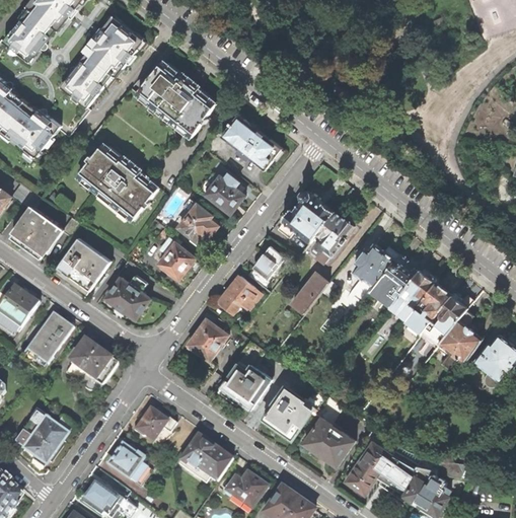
[(28,0),(28,1),(32,4),(29,8),(27,6),(1,41),(22,57),(26,52),(32,57),(43,44),(49,37),(45,33),(50,26),(54,30),(55,28),(53,27),(56,24),(59,27),(71,12),(80,0),(28,0)]
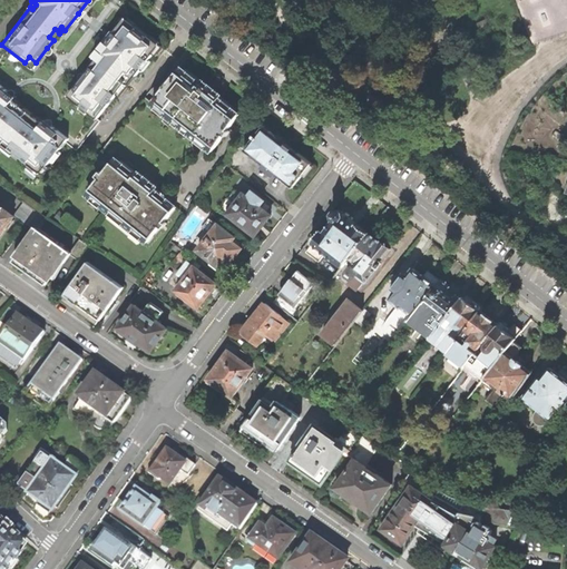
[(127,26),(119,20),(108,35),(94,52),(98,56),(96,59),(93,57),(91,59),(96,62),(90,69),(87,66),(79,75),(69,88),(74,91),(69,98),(94,118),(124,80),(121,79),(125,75),(130,78),(150,52),(153,55),(159,46),(129,22),(127,26)]
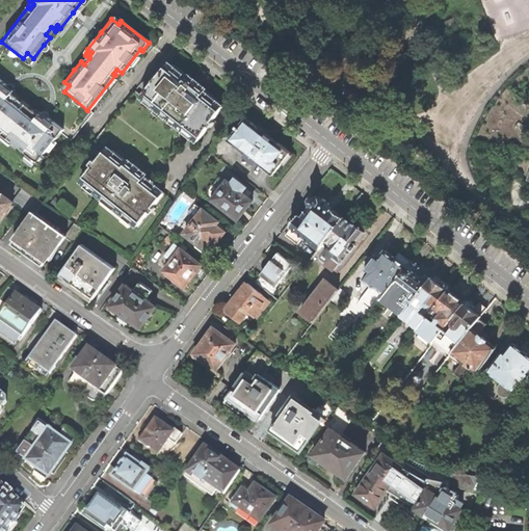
[(105,147),(79,179),(136,224),(162,191),(153,184),(146,178),(151,170),(157,170),(156,163),(162,163),(161,157),(167,156),(167,150),(173,150),(173,142),(179,142),(178,130),(180,127),(197,140),(220,105),(197,87),(166,61),(140,95),(133,88),(94,137),(105,147)]
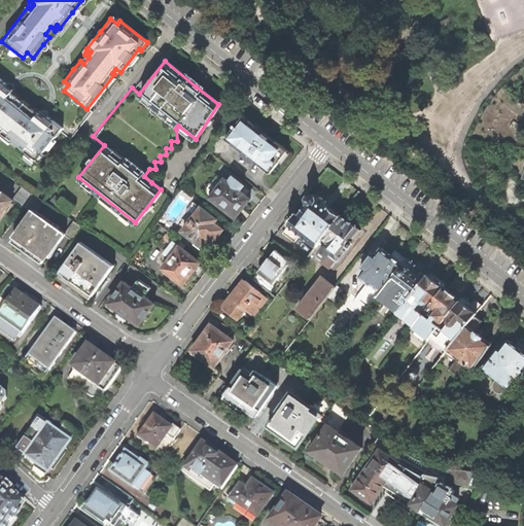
[(5,136),(38,161),(43,154),(41,152),(61,128),(44,115),(38,110),(36,113),(10,93),(12,90),(8,86),(0,79),(0,126),(8,132),(5,136)]
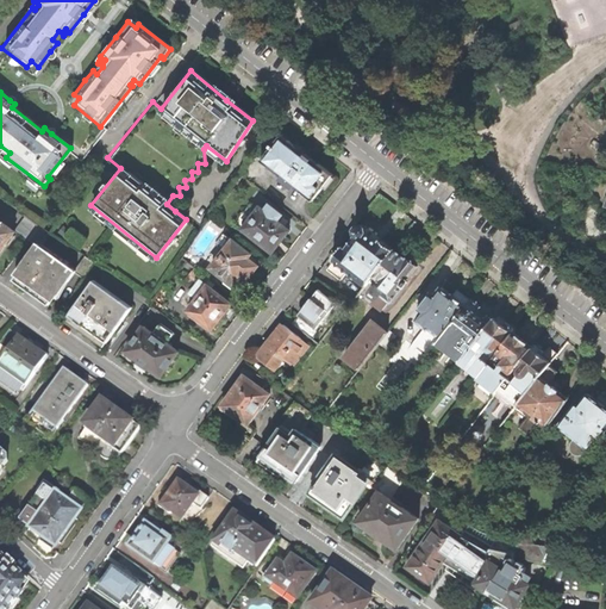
[(251,153),(311,199),(330,174),(305,154),(272,128),(251,153)]
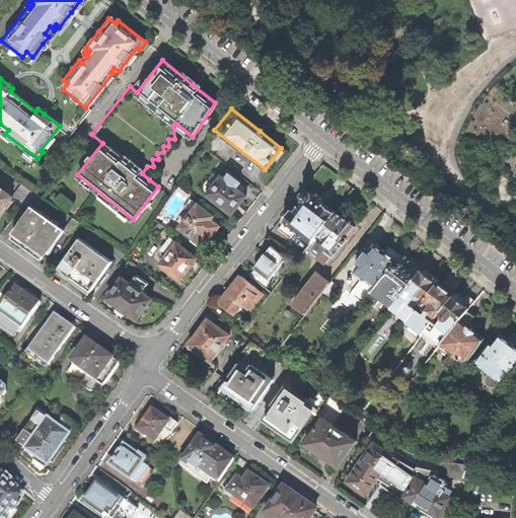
[(205,194),(230,213),(237,204),(244,195),(234,187),(238,181),(227,173),(224,178),(220,174),(205,194)]
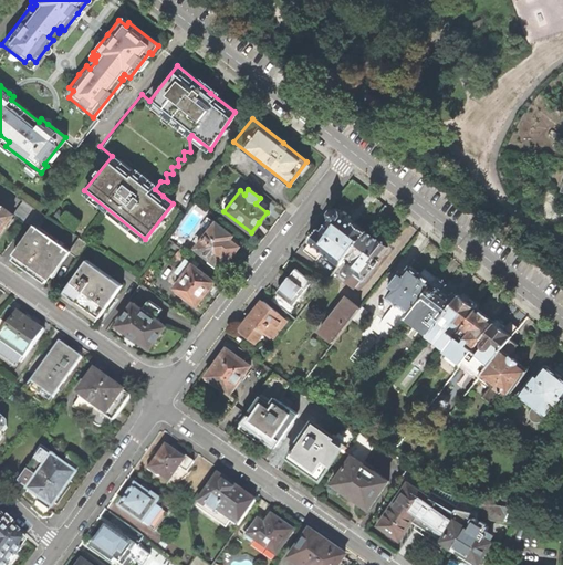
[(21,199),(11,213),(23,222),(24,221),(34,208),(21,199)]
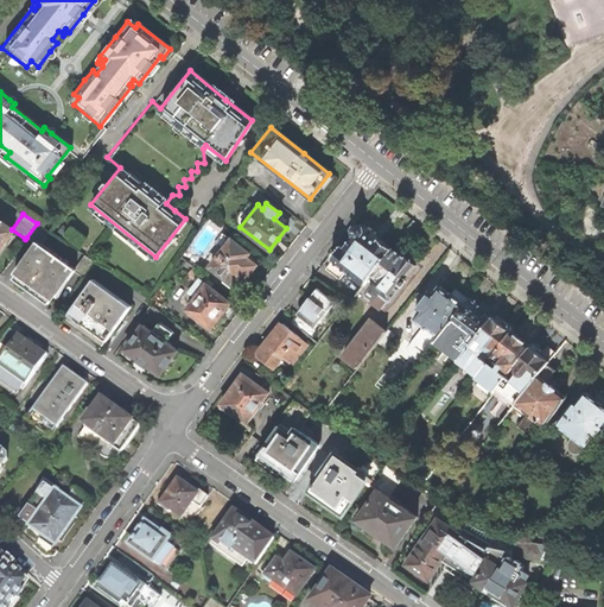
[(0,245),(11,229),(0,221),(0,245)]
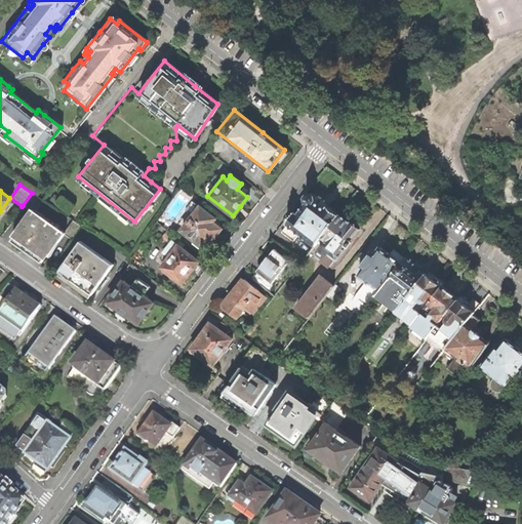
[(279,230),(291,239),(296,232),(312,243),(319,236),(335,213),(325,205),(323,207),(318,203),(312,199),(313,198),(312,194),(309,192),(305,193),(303,196),(304,199),(305,201),(295,213),(292,210),(283,222),(285,223),(279,230)]
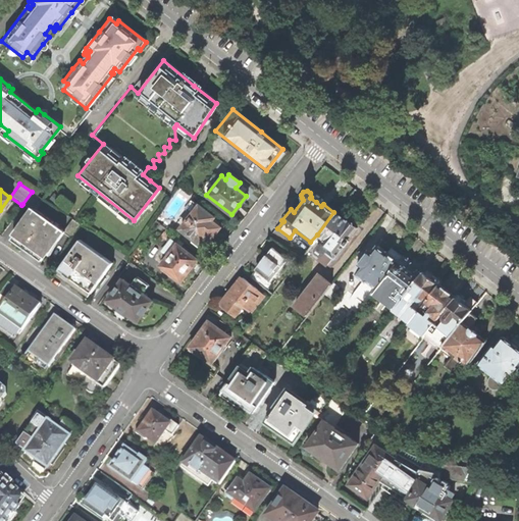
[(26,247),(41,258),(55,239),(56,240),(62,232),(69,238),(80,224),(71,218),(62,230),(51,221),(34,208),(41,199),(32,192),(22,204),(30,208),(23,216),(26,217),(11,237),(26,247)]
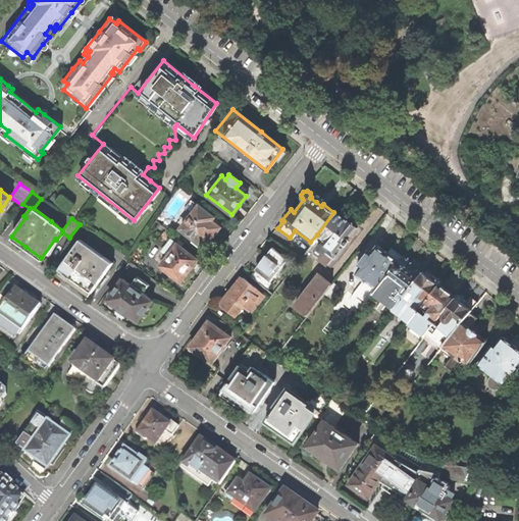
[(179,227),(200,244),(206,236),(209,238),(213,232),(218,226),(209,219),(212,216),(190,199),(183,208),(190,214),(179,227)]
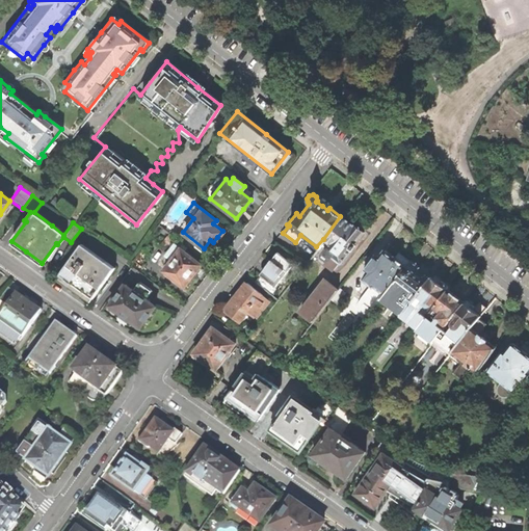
[(344,211),(340,216),(323,239),(328,243),(320,253),(319,255),(326,259),(323,262),(332,268),(338,260),(339,262),(350,247),(348,246),(361,231),(353,226),(356,220),(352,217),(344,211)]
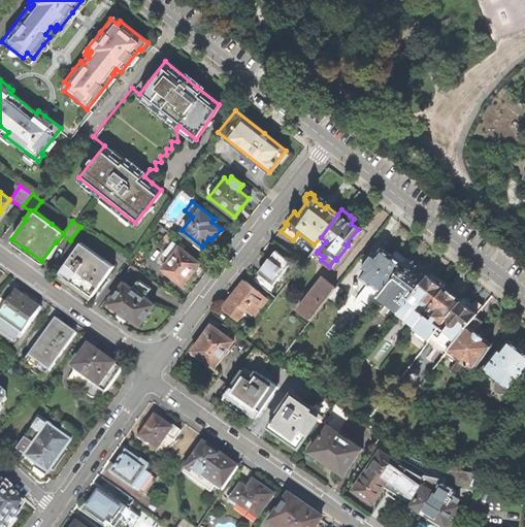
[(74,285),(90,296),(111,265),(79,241),(57,272),(74,285)]
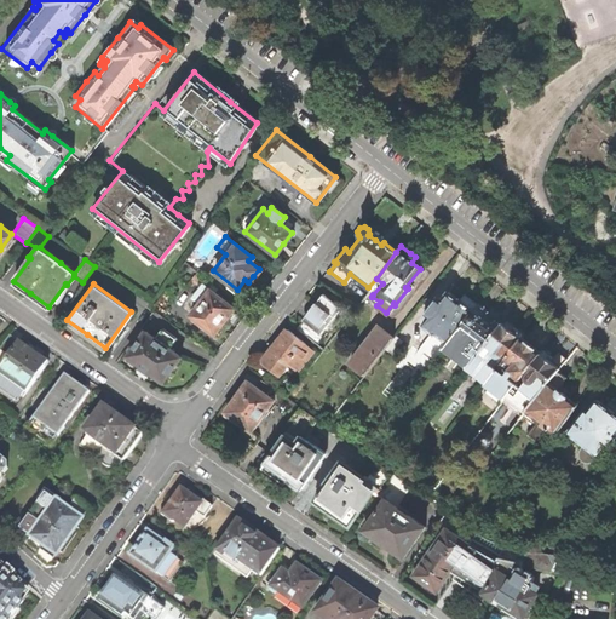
[(189,314),(213,332),(223,320),(232,308),(208,288),(201,284),(191,297),(199,302),(189,314)]
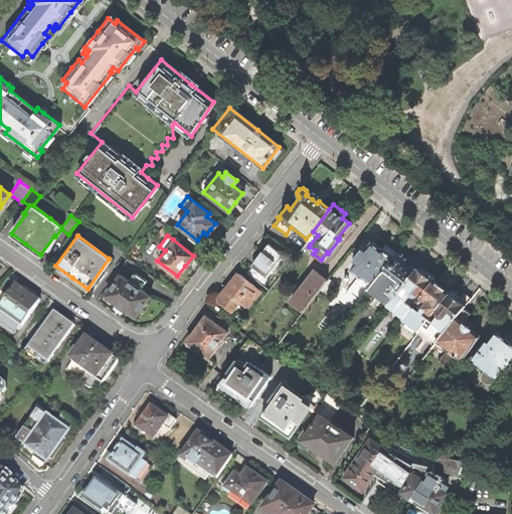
[(353,280),(346,288),(359,298),(362,293),(395,251),(388,245),(385,242),(381,247),(380,247),(379,248),(370,241),(365,248),(362,245),(351,260),(354,262),(349,269),(362,278),(360,281),(357,278),(354,281),(353,280)]
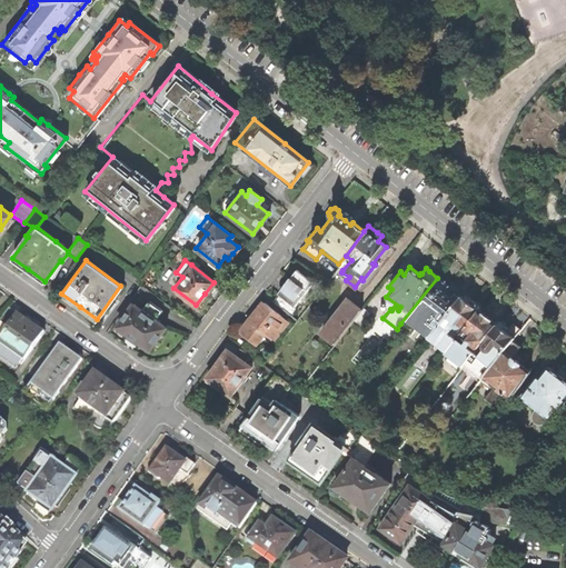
[(281,286),(297,298),(310,281),(295,268),(285,281),(281,286)]
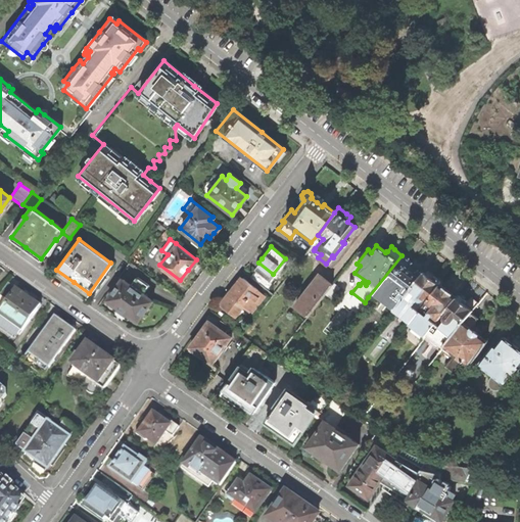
[(413,264),(402,255),(368,297),(388,314),(392,309),(422,271),(413,264)]
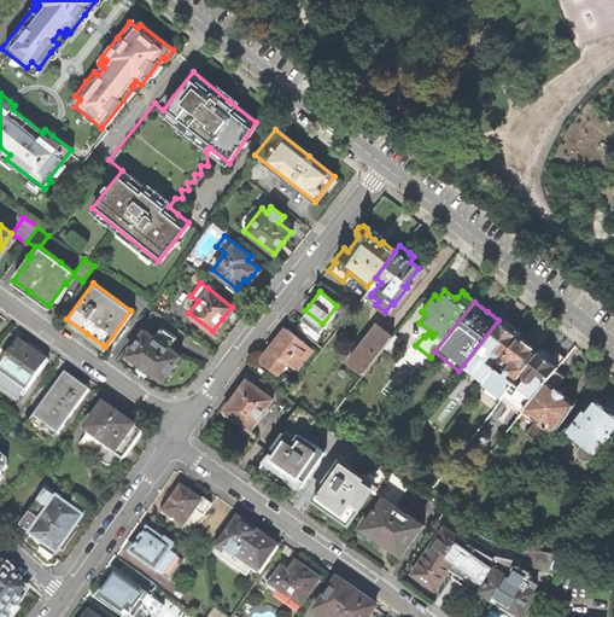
[(508,327),(498,320),(463,365),(468,367),(478,376),(483,379),(518,335),(519,332),(514,329),(510,325),(508,327)]
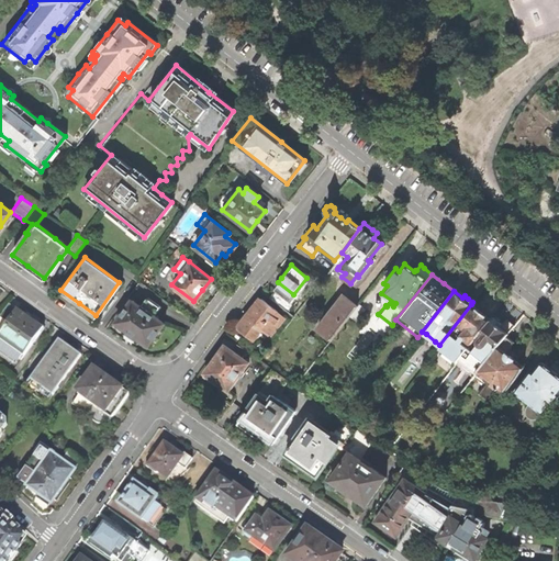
[(315,328),(328,338),(347,314),(355,304),(342,294),(315,328)]
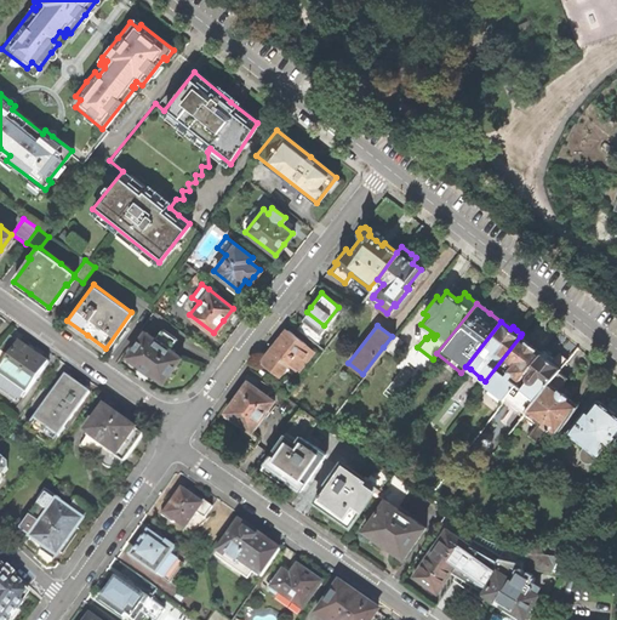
[(286,363),(279,371),(295,382),(301,373),(296,369),(312,350),(286,329),(278,337),(278,339),(273,346),(267,353),(278,362),(280,358),(286,363)]
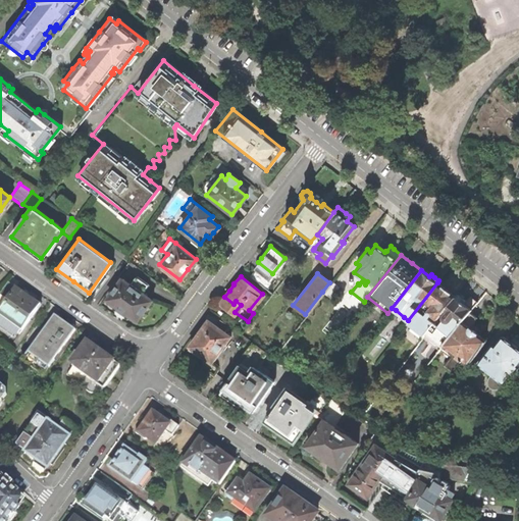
[(120,310),(136,321),(151,300),(121,278),(106,299),(120,310)]
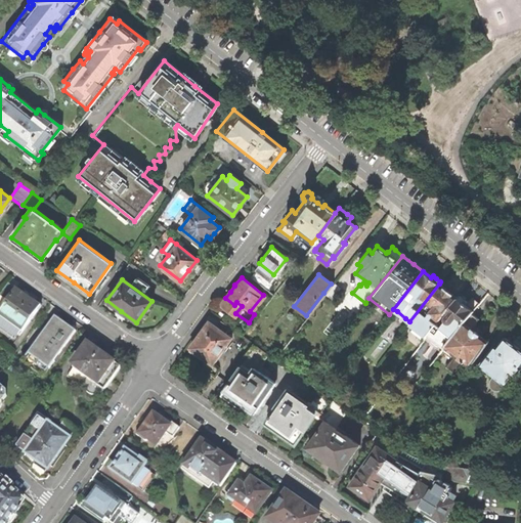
[(333,281),(331,284),(323,293),(330,298),(339,287),(333,281)]
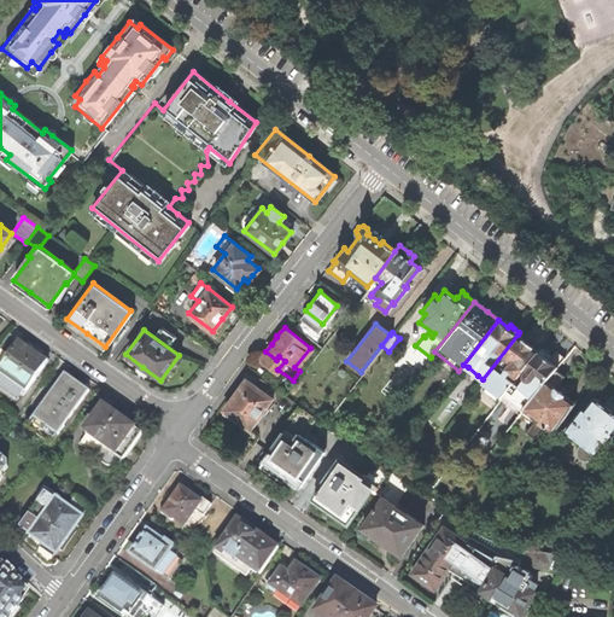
[(28,349),(6,333),(0,342),(0,384),(15,395),(16,393),(19,395),(45,360),(28,349)]
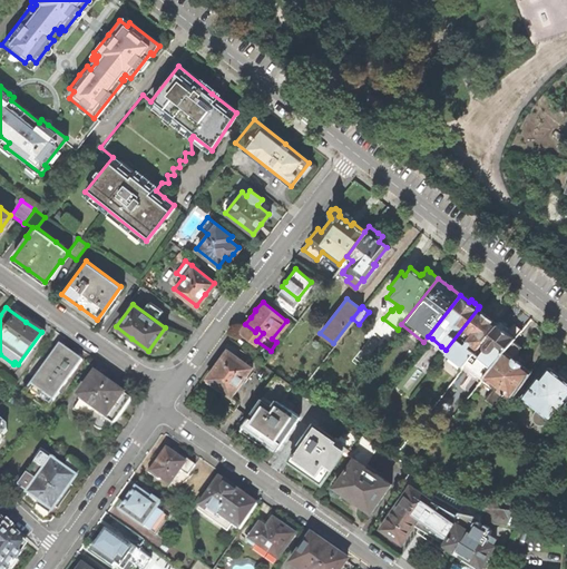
[(488,315),(478,308),(446,350),(449,352),(463,363),(496,322),(488,315)]
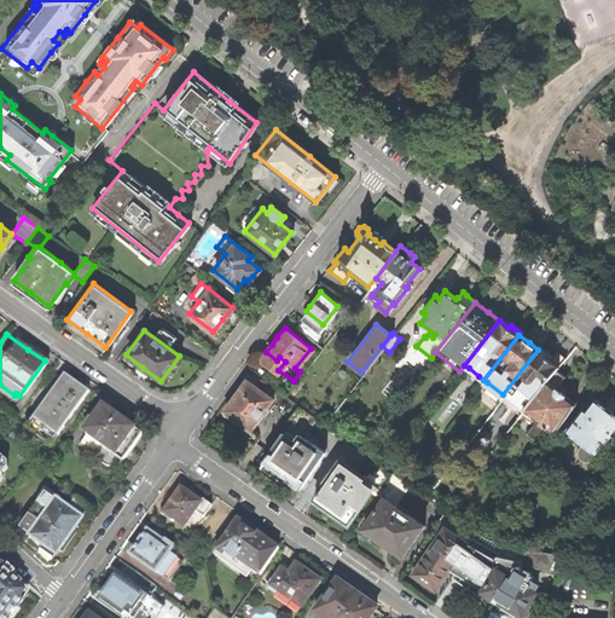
[(413,350),(428,362),(431,358),(416,346),(413,350)]
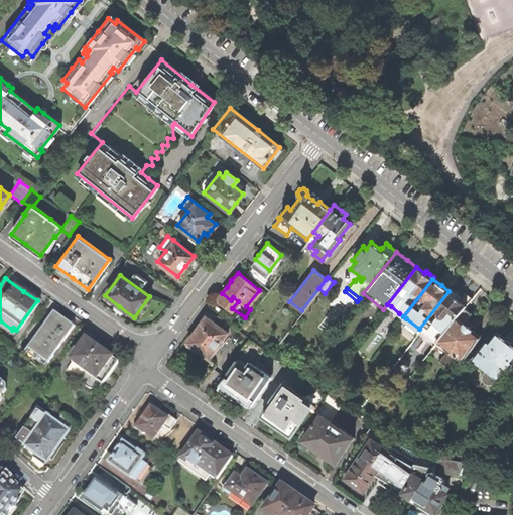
[(450,290),(449,291),(419,329),(424,334),(420,338),(426,342),(430,338),(434,342),(435,341),(462,307),(470,298),(465,294),(463,292),(459,296),(458,296),(450,290)]
